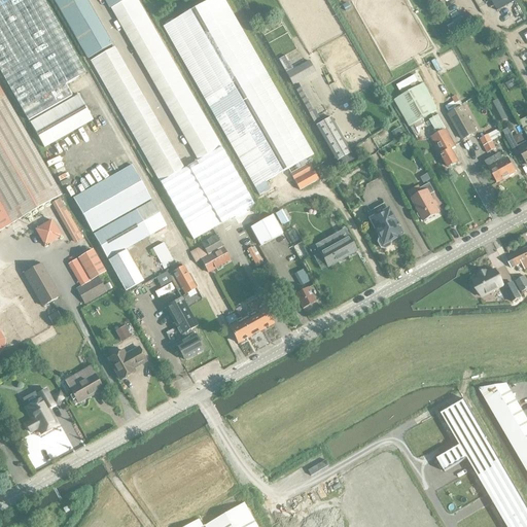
[(0,0),(0,72),(28,120),(71,96),(66,83),(85,73),(43,0),(0,0)]
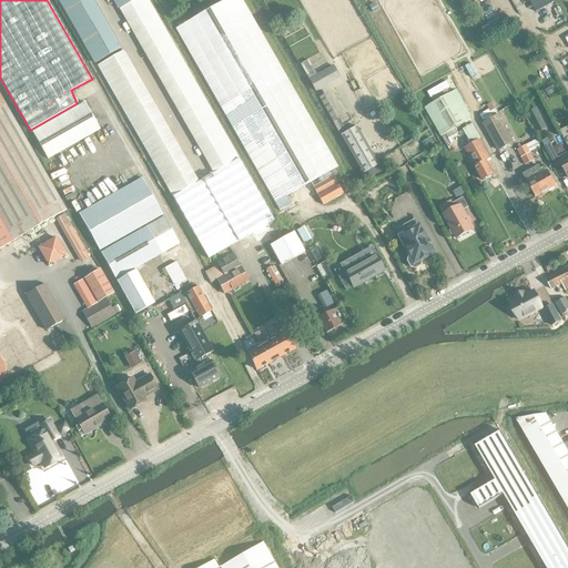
[(58,0),(94,63),(121,49),(92,0),(58,0)]
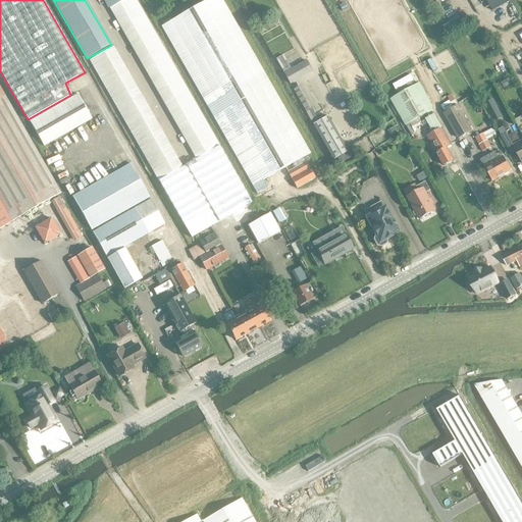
[(252,203),(135,0),(123,0),(110,8),(196,158),(181,166),(113,47),(89,60),(191,238),(252,203)]
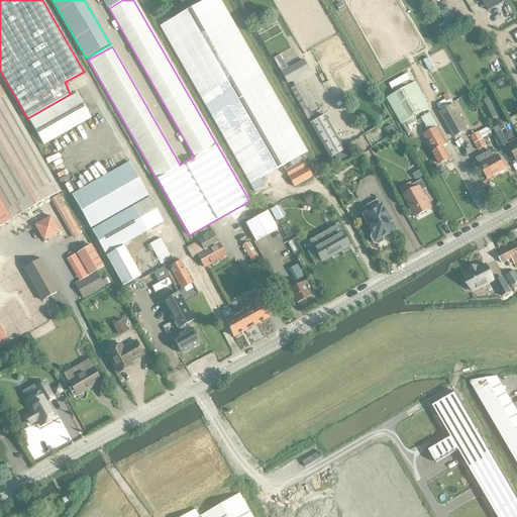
[(102,0),(107,8),(121,0),(102,0)]
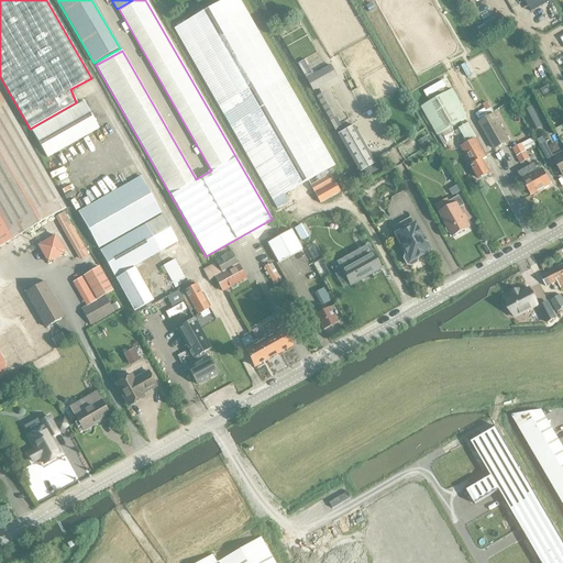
[(283,195),(307,180),(320,203),(340,192),(330,174),(329,175),(327,169),(334,165),(239,0),(223,0),(175,29),(272,200),(277,209),(288,203),(283,195)]
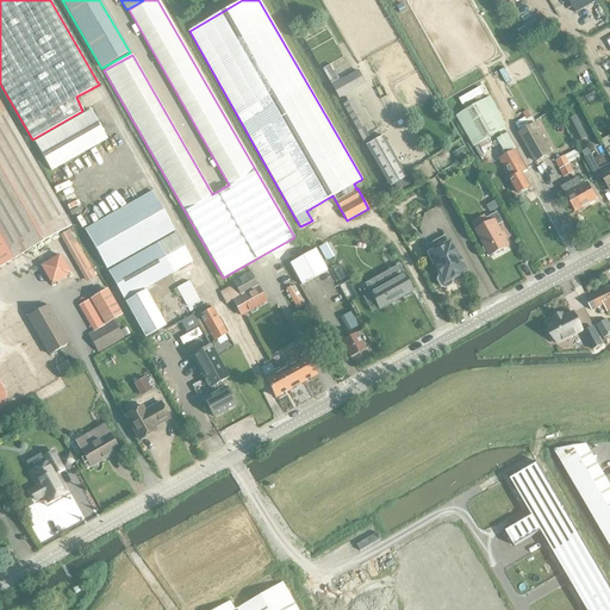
[(358,70),(332,85),(338,95),(363,81),(358,70)]
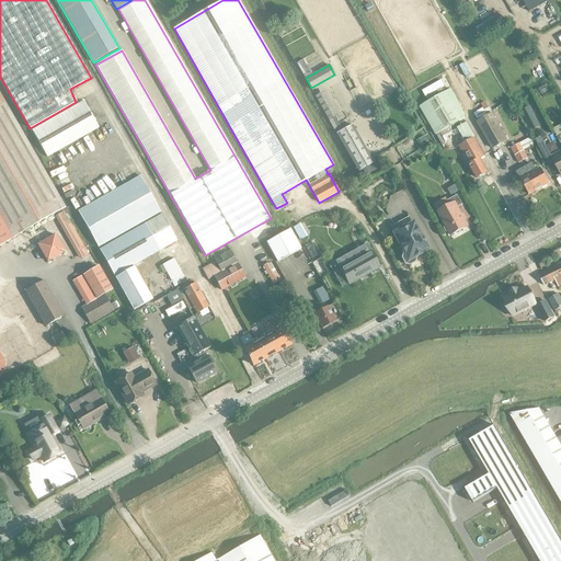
[(436,135),(448,127),(467,117),(450,89),(420,106),(436,135)]
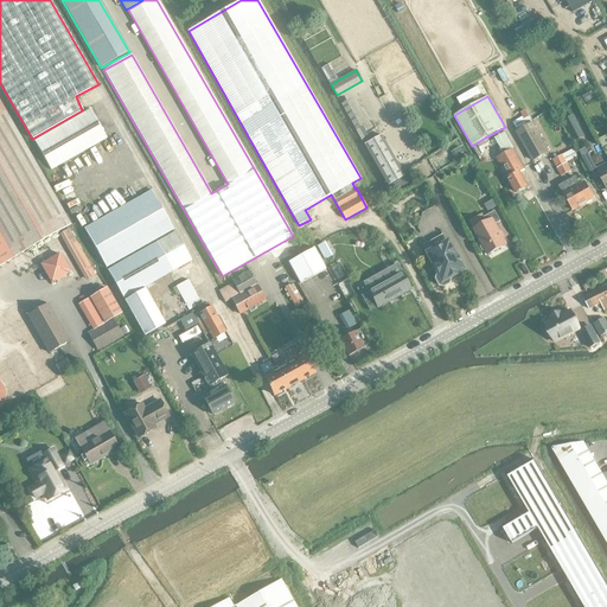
[(363,126),(349,101),(342,104),(356,129),(363,126)]
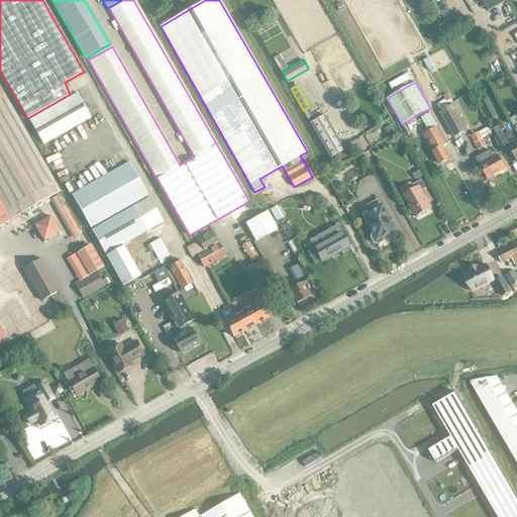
[(77,93),(29,120),(43,144),(91,117),(77,93)]
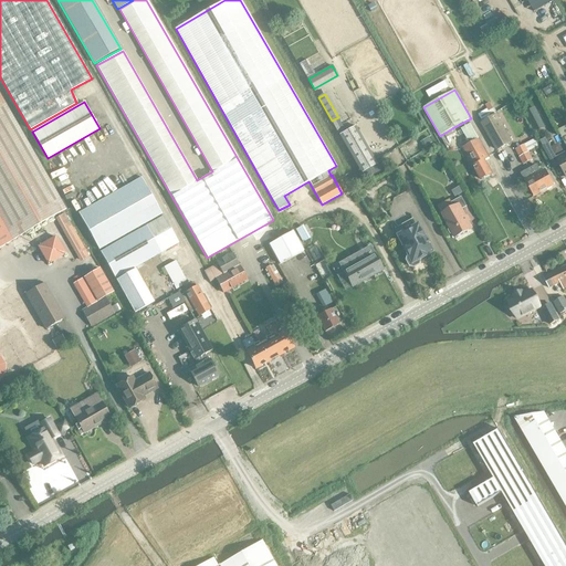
[(0,105),(0,248),(65,210),(4,103),(0,105)]
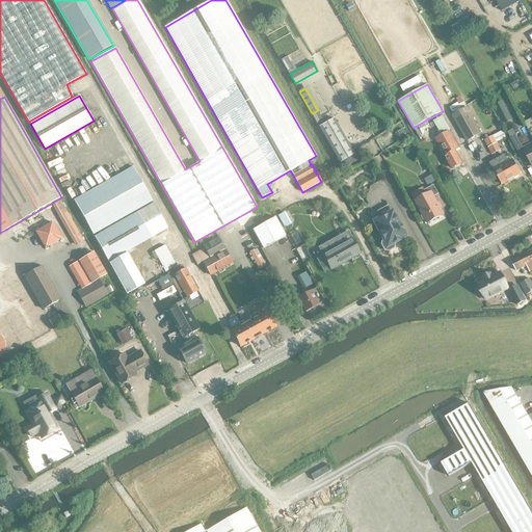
[(457,102),(449,107),(452,113),(460,109),(457,102)]
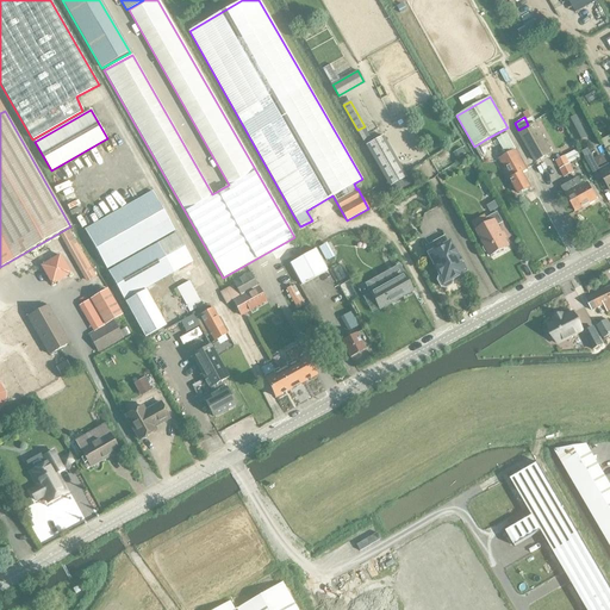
[(587,136),(577,117),(566,124),(576,142),(587,136)]
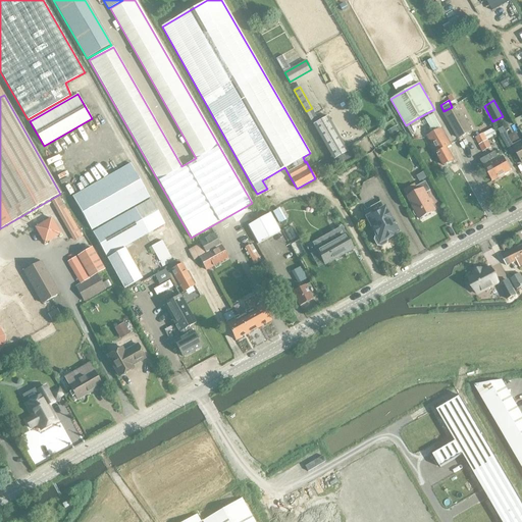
[(458,104),(446,111),(459,137),(472,129),(458,104)]
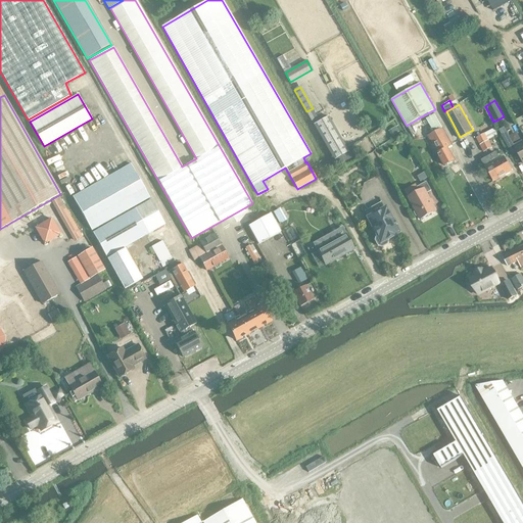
[(313,110),(306,114),(312,124),(318,120),(313,110)]
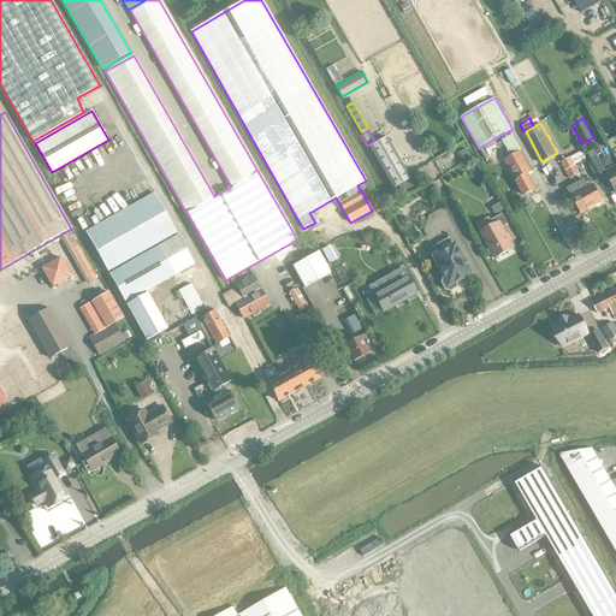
[(511,157),(504,160),(525,196),(535,190),(527,176),(532,172),(511,135),(502,141),(511,157)]
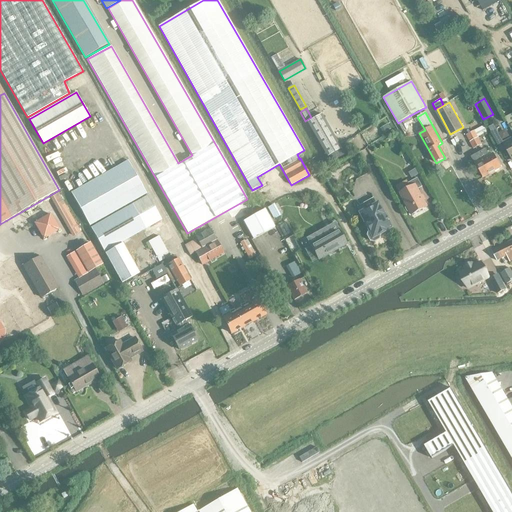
[(334,152),(341,148),(321,114),(307,122),(327,156),(334,152)]
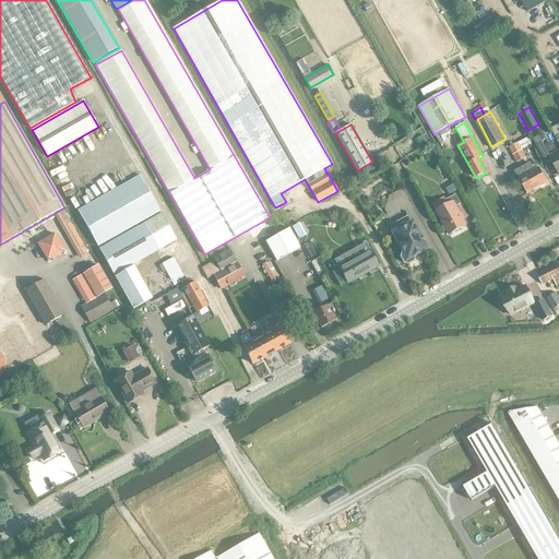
[(424,135),(415,141),(419,146),(428,142),(424,135)]
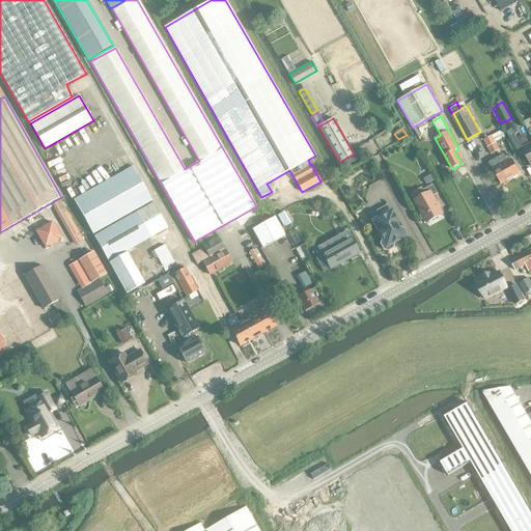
[(503,132),(484,142),(492,155),(500,150),(496,143),(497,141),(505,137),(503,132)]
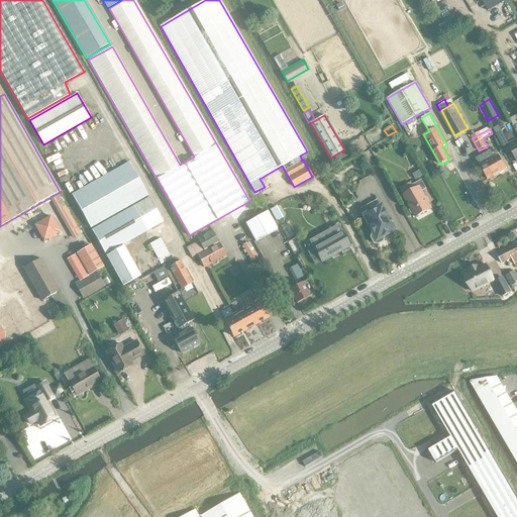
[(510,130),(504,134),(508,141),(514,137),(510,130)]
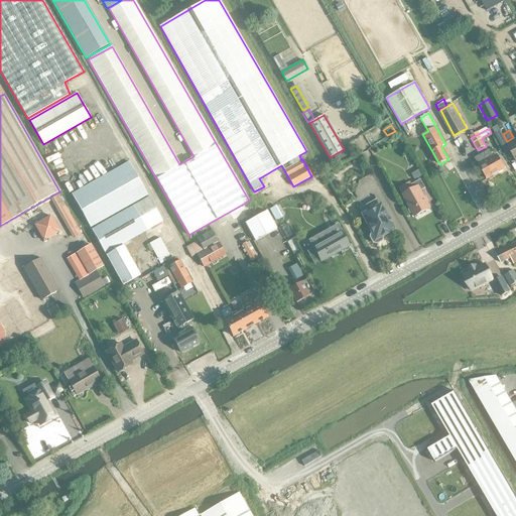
[(501,145),(506,142),(500,131),(495,134),(501,145)]
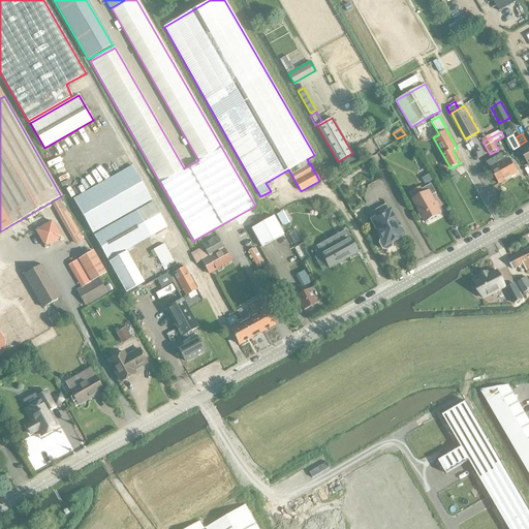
[(528,143),(520,148),(528,164),(528,143)]
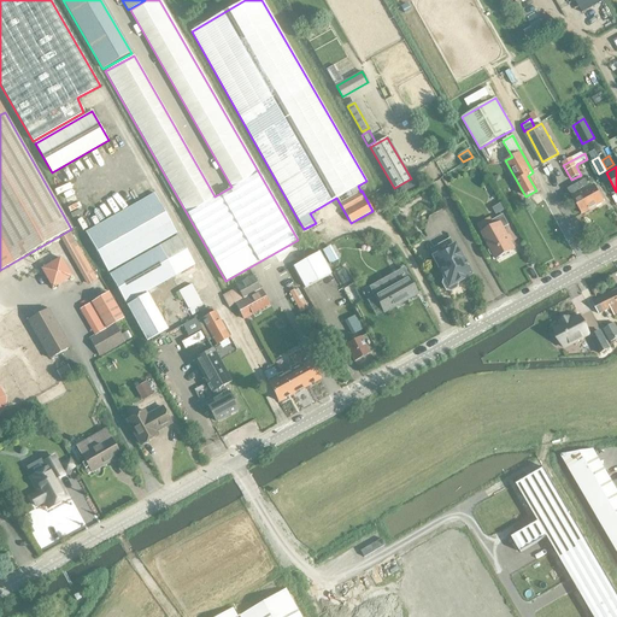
[(403,183),(394,188),(399,195),(416,186),(411,178),(403,183)]
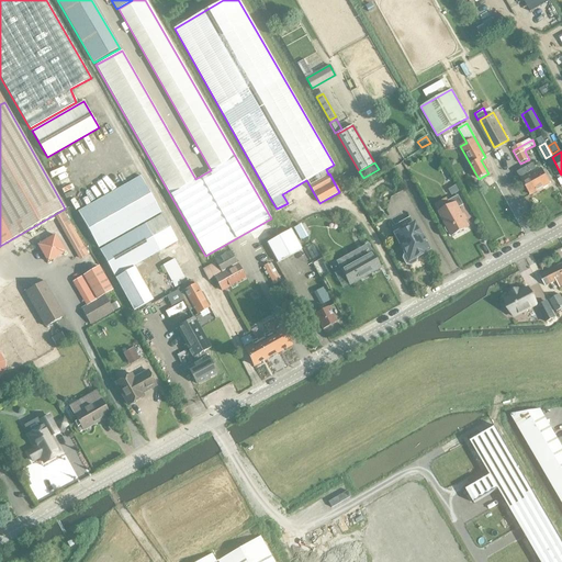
[(550,183),(542,168),(539,169),(537,165),(535,166),(532,163),(527,166),(540,190),(550,183)]
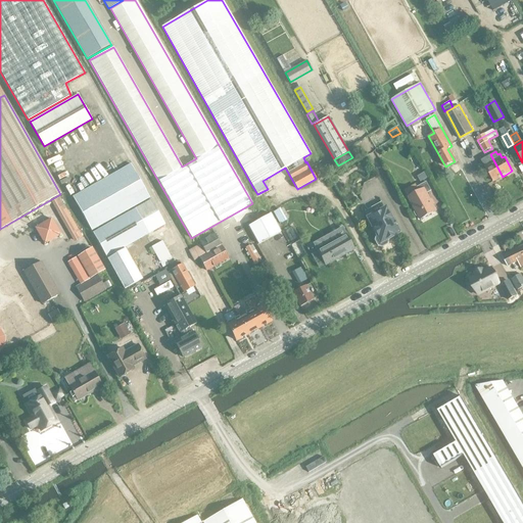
[(481,159),(493,182),(503,177),(490,154),(481,159)]
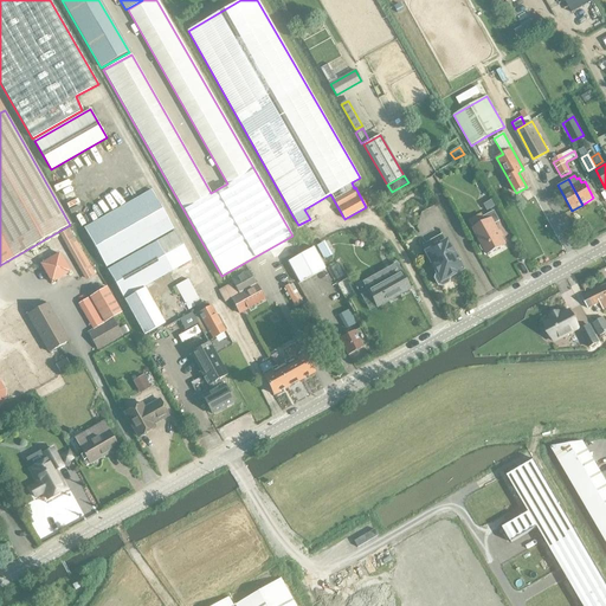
[(105,268),(173,230),(150,189),(83,229),(105,268)]
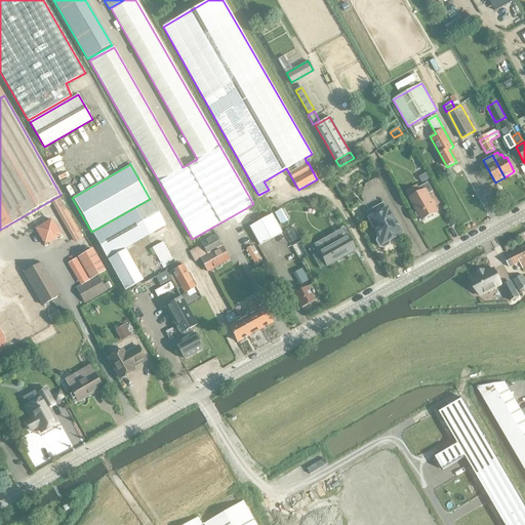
[(427,173),(418,177),(421,184),(430,178),(427,173)]
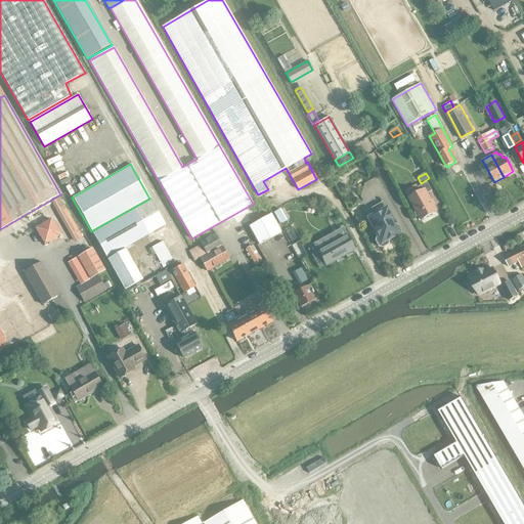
[(428,182),(418,187),(421,192),(409,199),(416,211),(415,213),(417,217),(420,218),(421,220),(438,211),(428,193),(432,191),(428,182)]
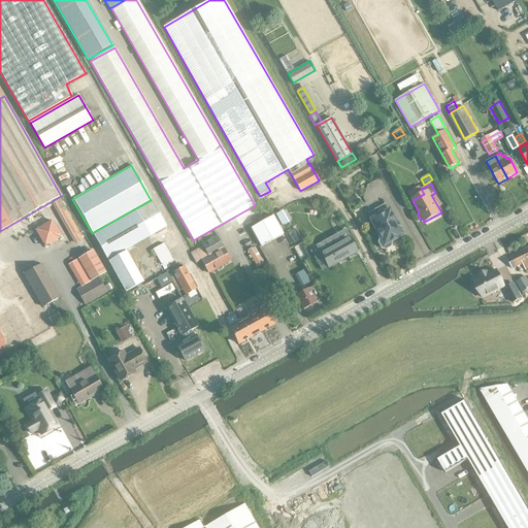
[(60,199),(54,203),(76,243),(83,239),(60,199)]
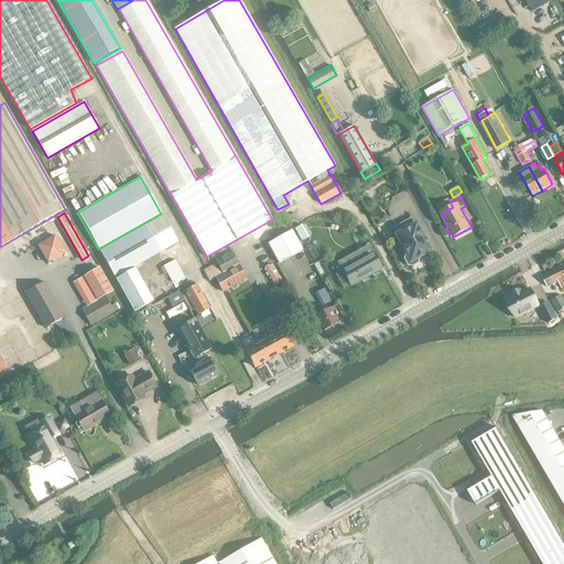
[(115,278),(177,242),(162,215),(99,251),(115,278)]
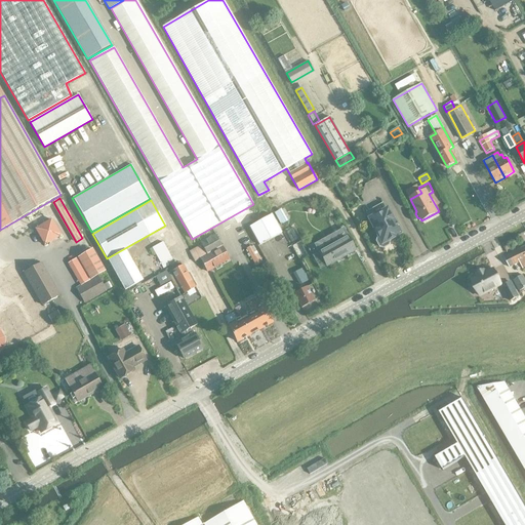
[(399,233),(382,202),(365,212),(378,236),(377,237),(375,241),(378,247),(382,248),(389,245),(390,241),(389,239),(399,233)]
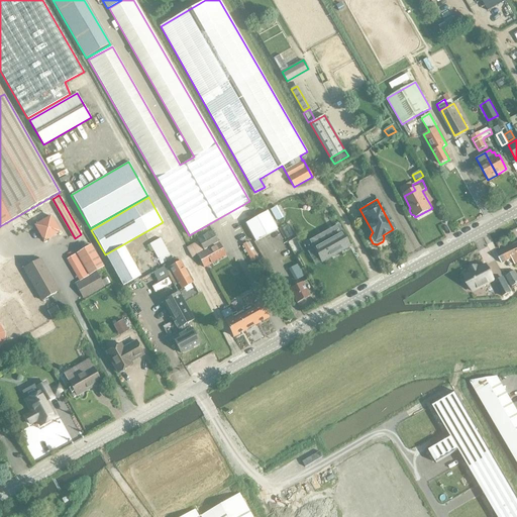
[(268,211),(245,223),(255,241),(277,229),(268,211)]
